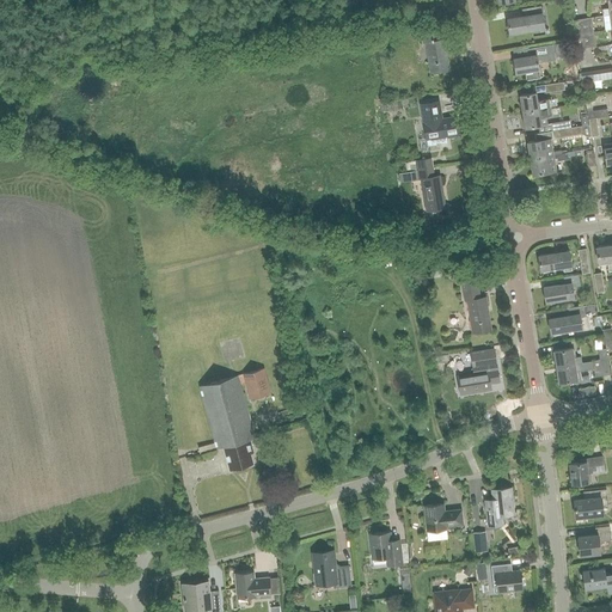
[(589,13),(601,8),(598,0),(592,0),(586,2),(589,13)]
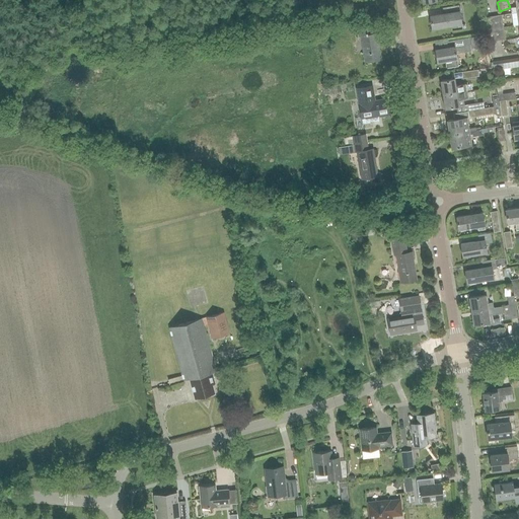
[(431,29),(450,26),(450,31),(461,29),(457,5),(441,8),(442,14),(429,16),(431,29)]
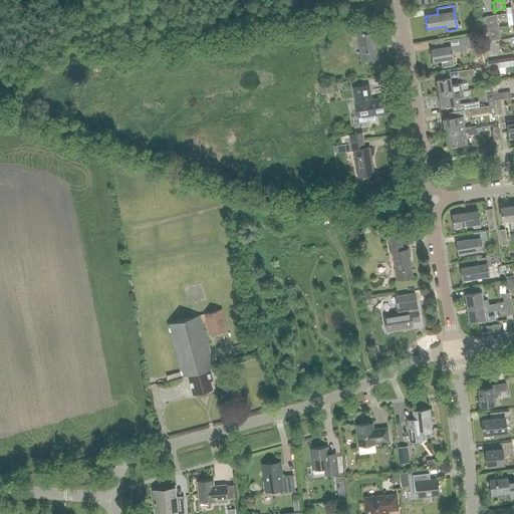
[(362,61),(377,58),(373,33),(368,33),(367,26),(354,28),(356,36),(358,36),(362,61)]
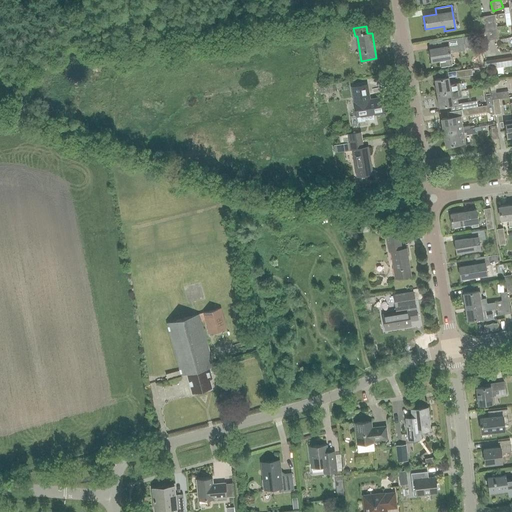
[(472,36),(464,37),(465,48),(474,46),(472,36)]
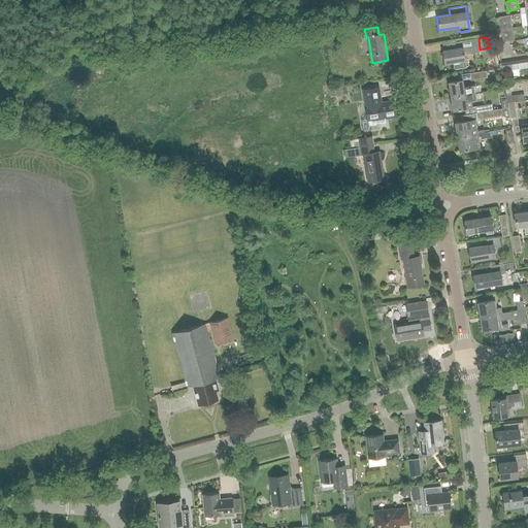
[(477,39),(471,40),(454,42),(455,48),(441,51),(443,64),(453,62),(454,69),(466,67),(464,55),(473,54),(480,53),(477,39)]
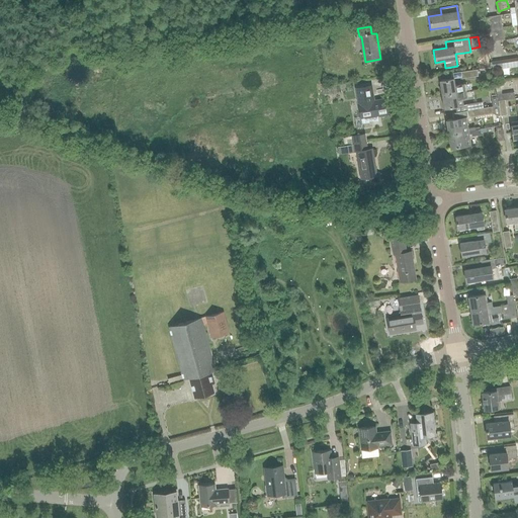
[(509,60),(494,62),(494,68),(510,66),(509,60)]
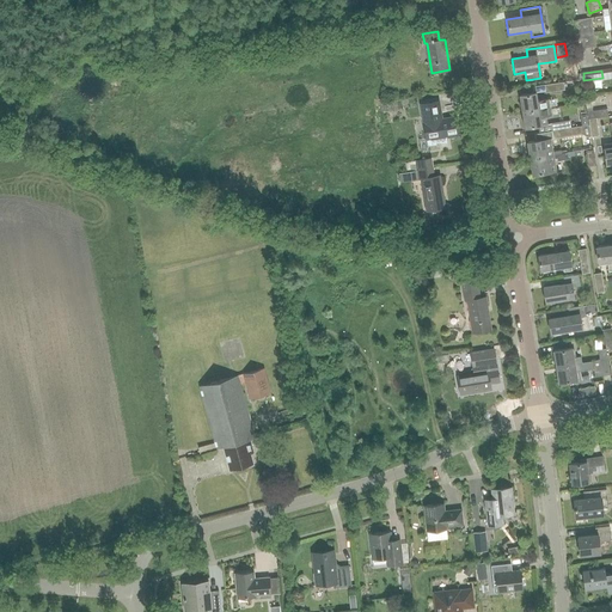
[(545,85),(546,92),(565,90),(564,81),(545,85)]
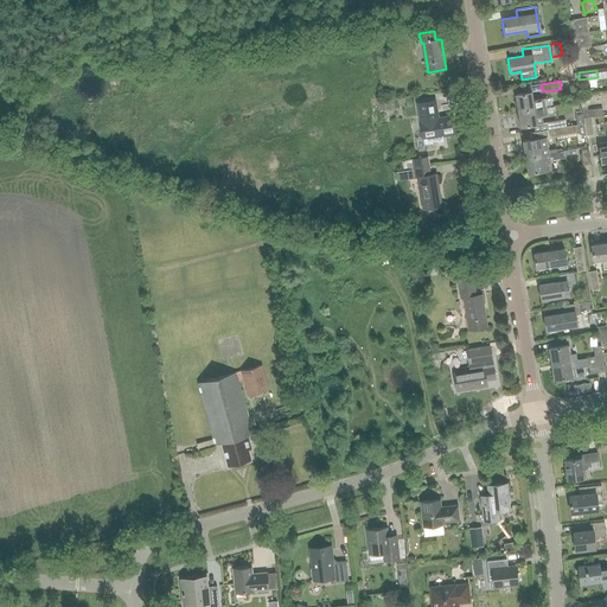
[(516,95),(518,110),(532,108),(547,107),(545,98),(534,100),(532,93),(516,95)]
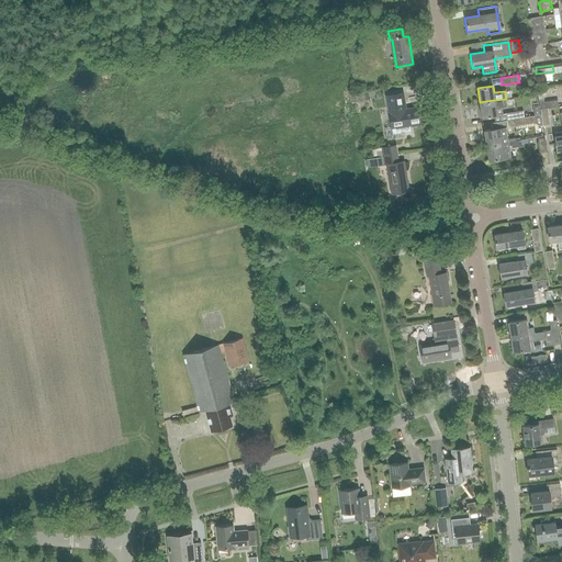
[(392,126),(385,127),(388,141),(394,139),(393,134),(411,131),(409,126),(423,124),(419,108),(405,110),(402,92),(386,94),(392,126)]
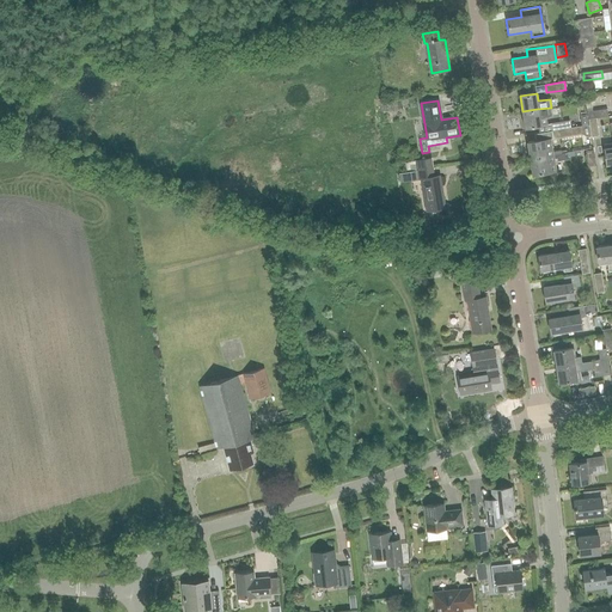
[(552,116),(551,108),(537,109),(522,111),(525,128),(542,126),(548,124),(546,117),(552,116)]
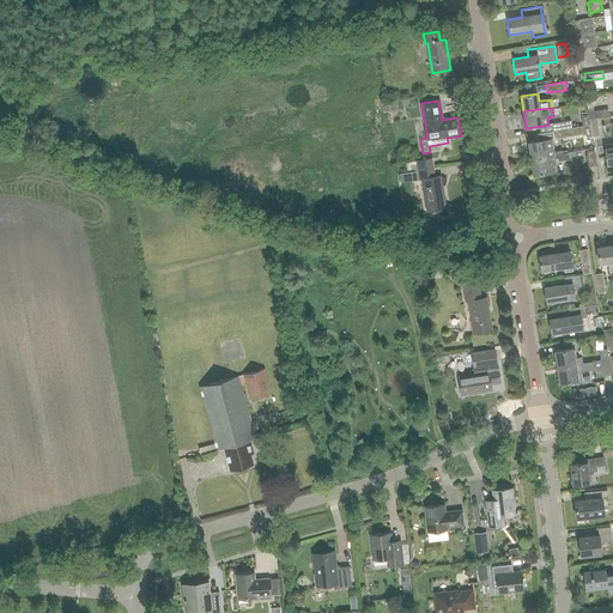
[(589,120),(598,119),(610,116),(608,109),(589,111),(589,120)]
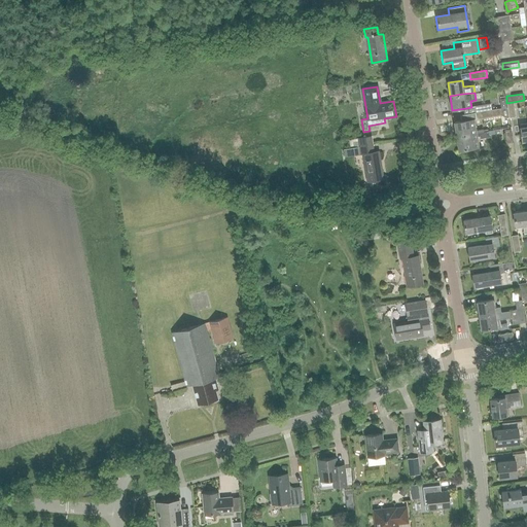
[(507,107),(508,114),(510,117),(516,116),(514,102),(506,103),(507,107)]
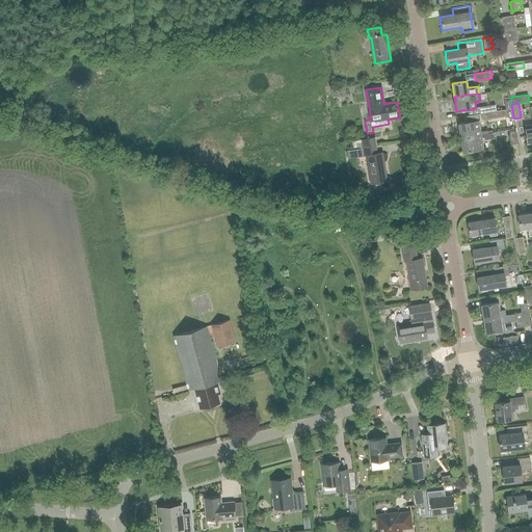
[(479,107),(480,115),(505,111),(505,109),(497,110),(496,104),(479,107)]
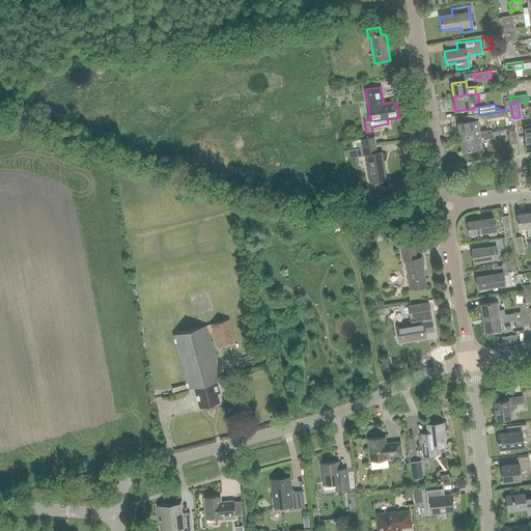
[(505,116),(504,111),(479,115),(480,120),(505,116)]
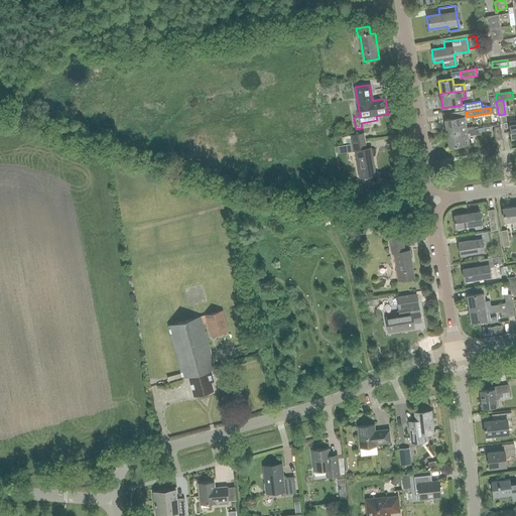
[(444,121),(446,134),(460,132),(474,129),(474,127),(467,128),(465,117),(459,118),(444,121)]
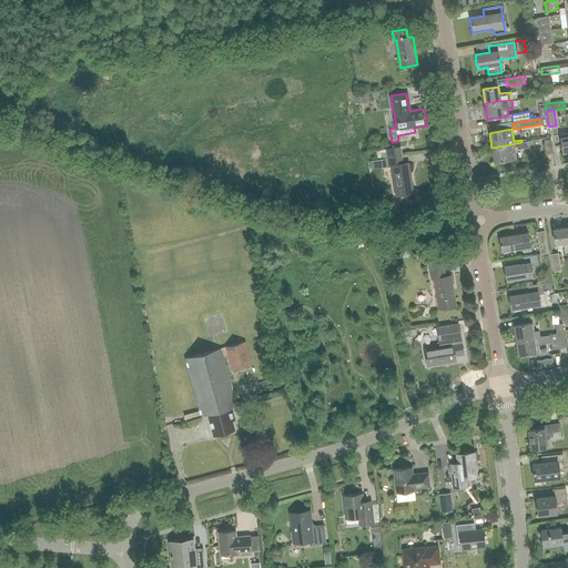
[(550,139),(544,140),(546,155),(554,154),(550,139)]
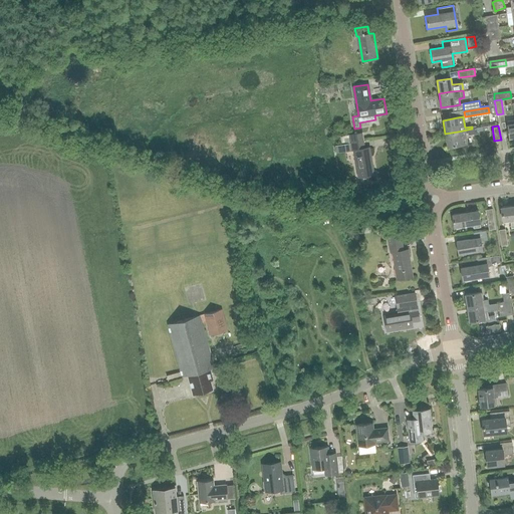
[(461,145),(467,144),(466,134),(469,133),(469,136),(477,134),(476,129),(472,129),(458,132),(445,134),(447,148),(461,145)]
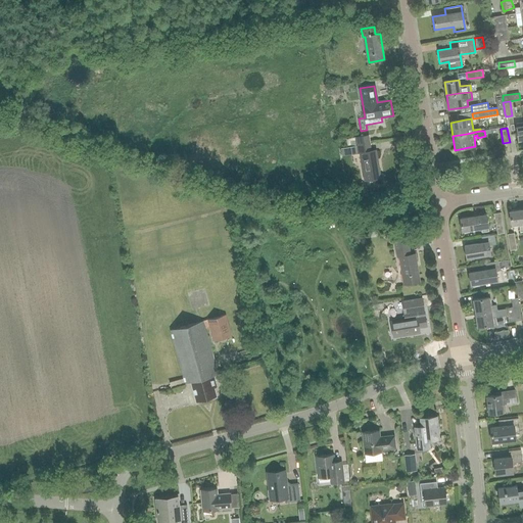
[(355,137),(357,145),(370,143),(369,135),(355,137)]
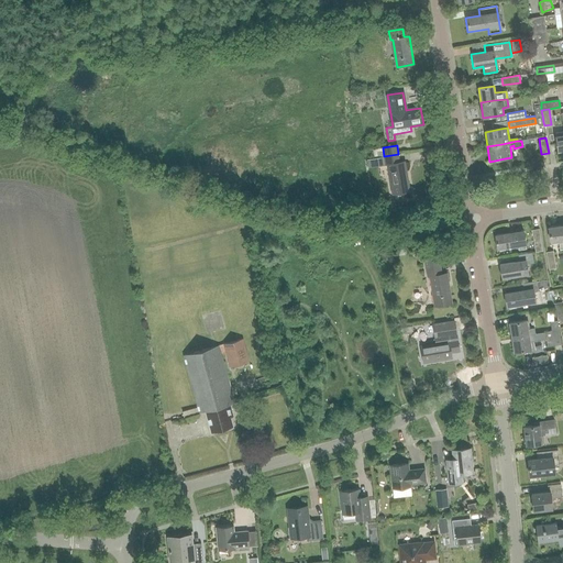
[(388,165),(393,195),(409,192),(405,162),(399,163),(398,154),(384,156),(385,165),(388,165)]
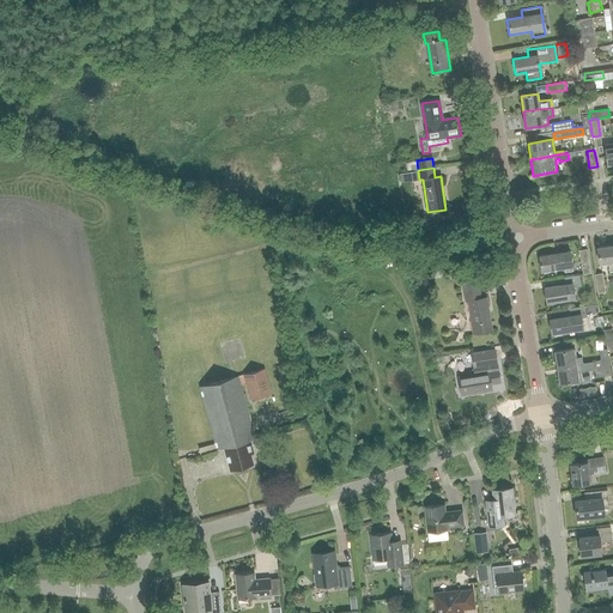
[(612,248),(612,246),(596,247),(599,263),(608,262),(610,272),(612,271),(612,248)]
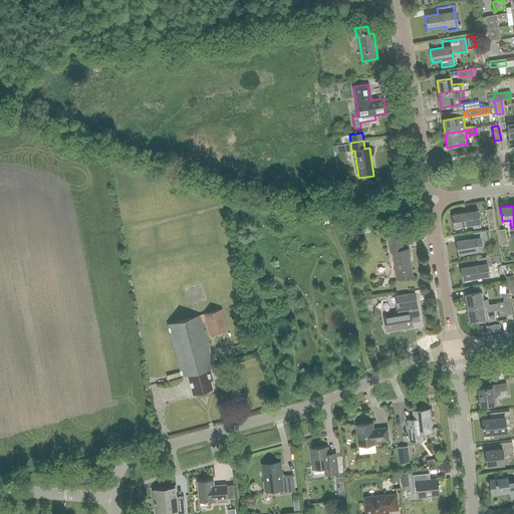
[(486,210),(489,230),(495,229),(492,209),(486,210)]
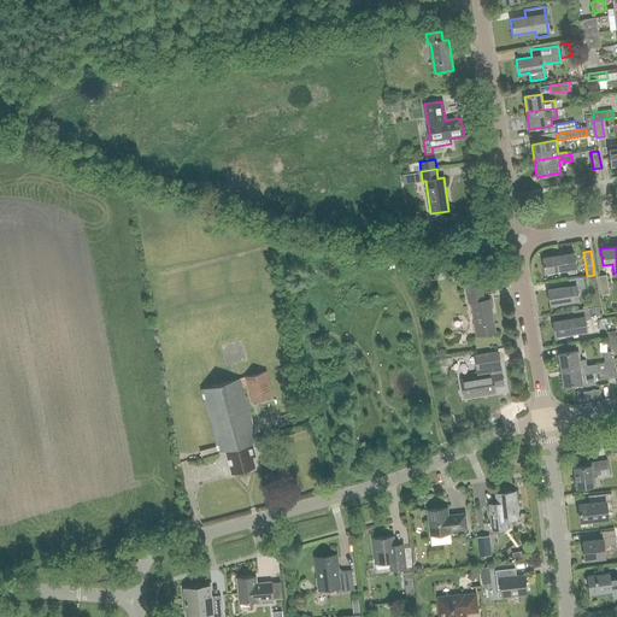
[(576,272),(574,258),(573,253),(565,254),(541,258),(544,272),(566,269),(568,274),(576,272)]
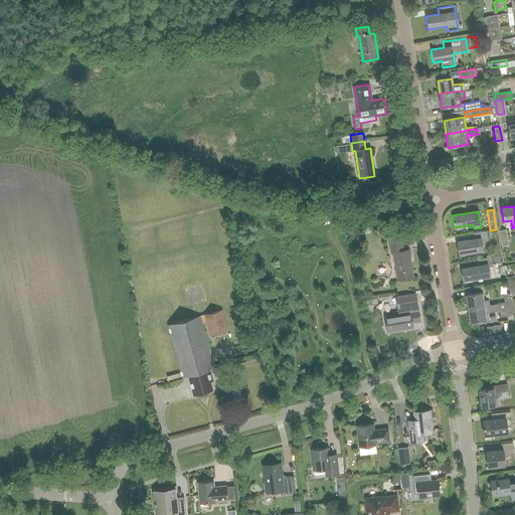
[(371,231),(370,222),(363,223),(364,232),(371,231)]
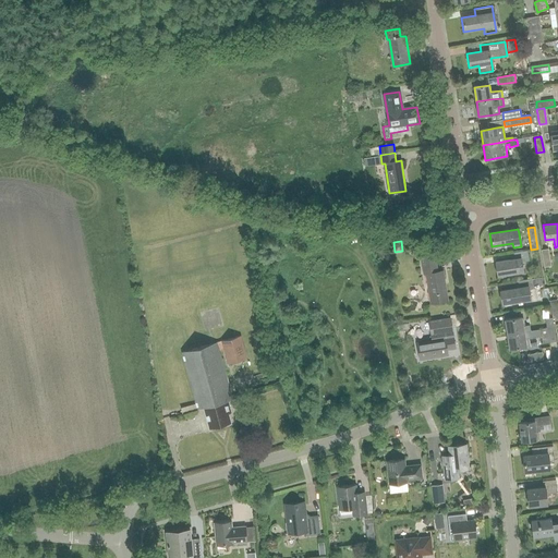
[(548,249),(542,250),(544,267),(552,266),(548,249)]
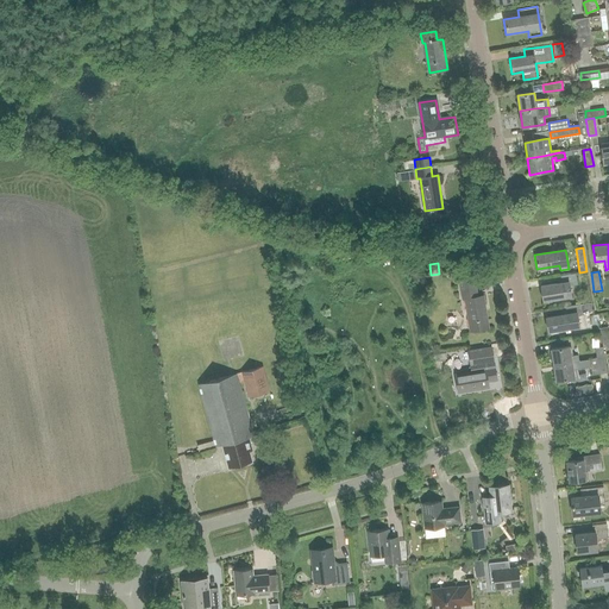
[(540,286),(542,301),(571,296),(569,286),(577,284),(575,274),(560,276),(562,282),(540,286)]
